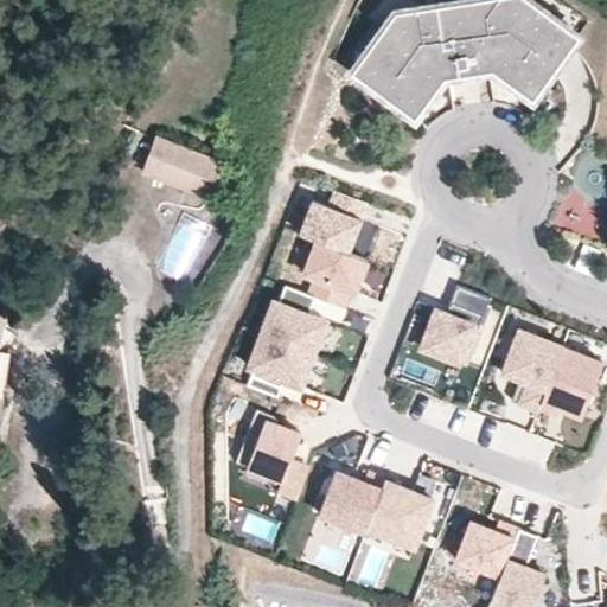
[(532,96),(577,32),(534,0),(434,0),(394,6),(349,68),(413,114),(442,74),(491,66),(532,96)]
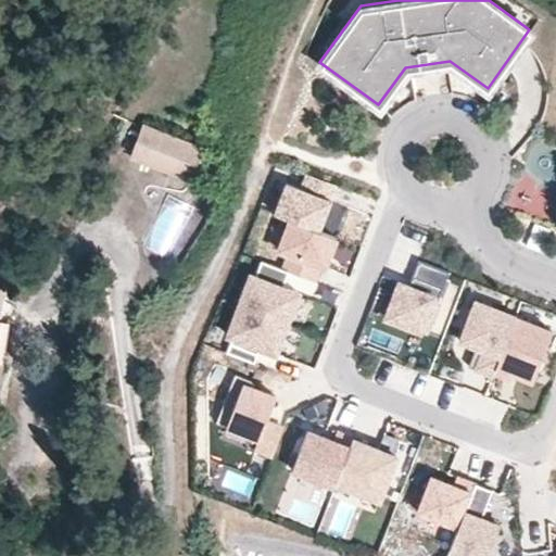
[(142,124),(130,156),(189,178),(201,146),(142,124)]
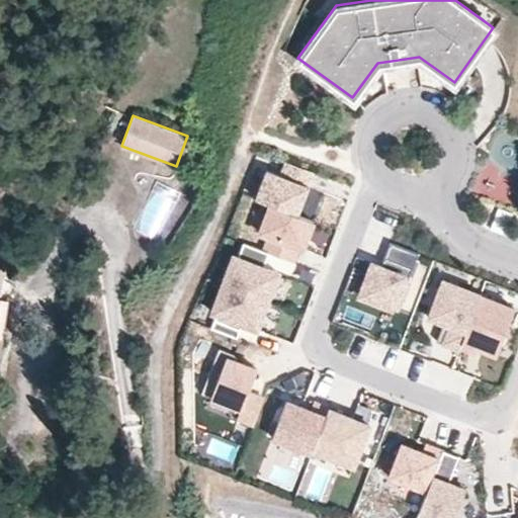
[(271,203),(297,213),(314,172),(285,162),(280,175),(267,170),(256,198),(271,203)]
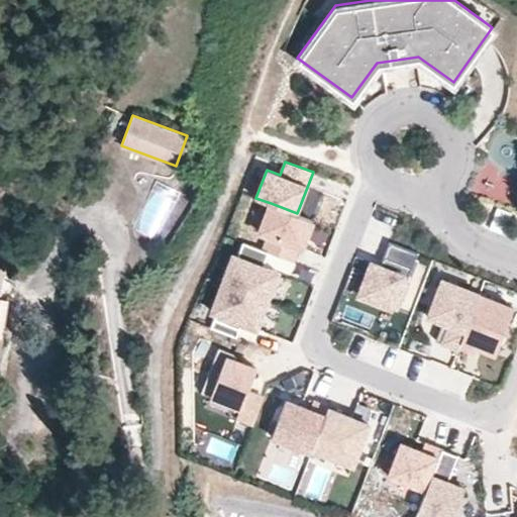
[(478,191),(512,198),(516,177),(516,173),(484,166),(478,191)]
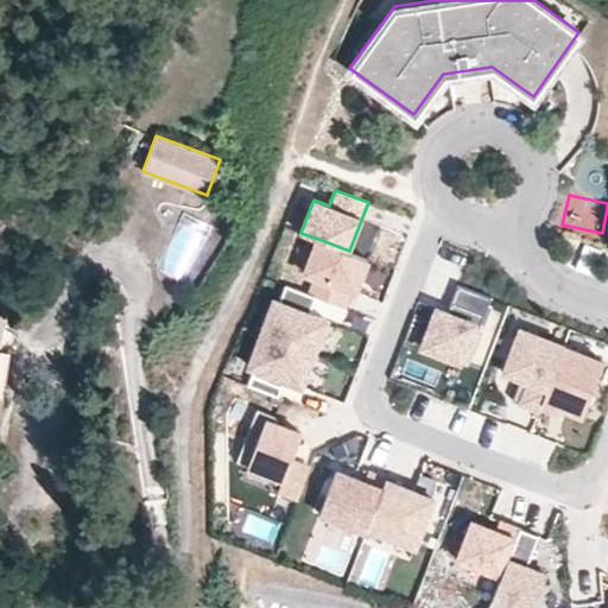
[(349,251),(318,239),(305,273),(318,278),(312,295),(315,295),(343,305),(349,289),(355,291),(368,258),(349,251)]
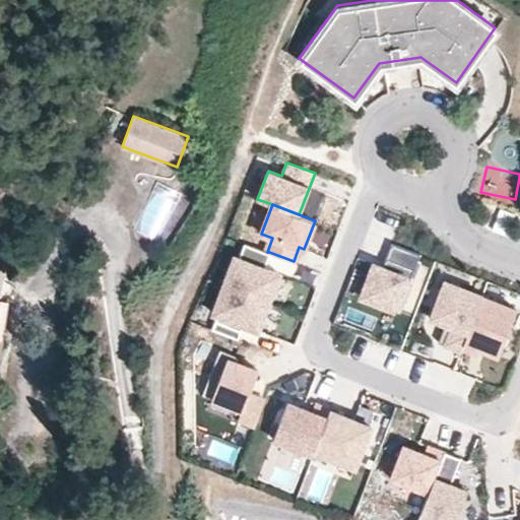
[(505,236),(514,214),(499,208),(491,230),(505,236)]
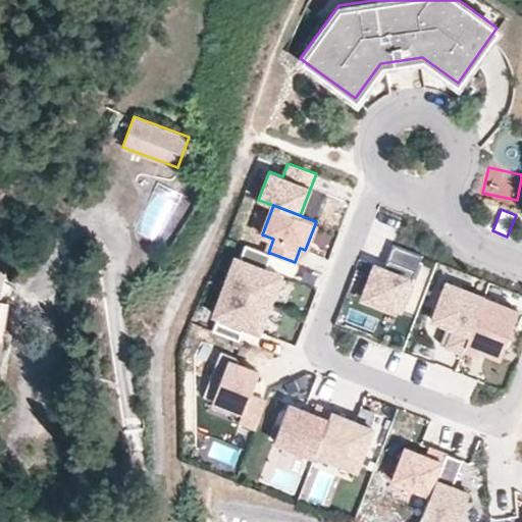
[(235,256),(224,284),(269,302),(280,273),(265,267),(270,253),(268,253),(246,244),(240,258),(235,256)]
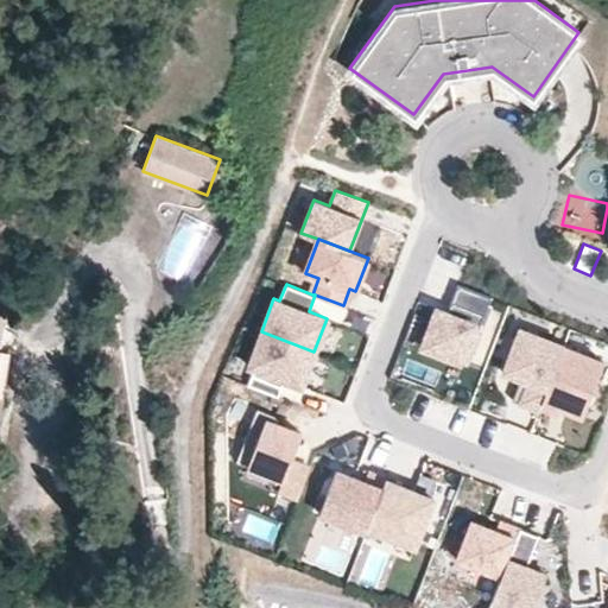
[(493,299),(458,285),(447,314),(437,309),(422,348),(467,365),(493,299)]
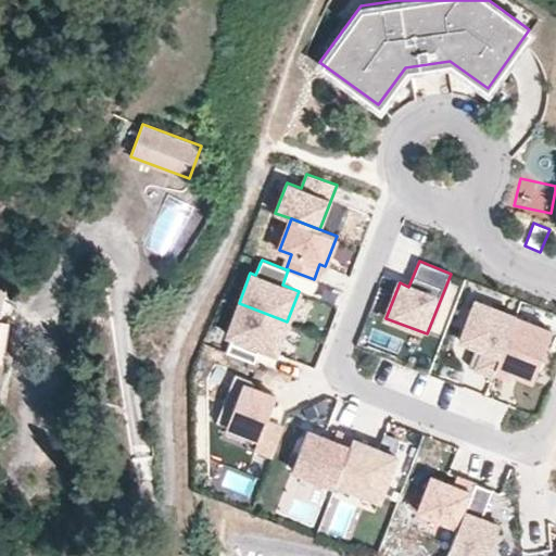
[(492,373),(515,317),(515,315),(476,300),(459,338),(476,344),(468,365),(492,374),(492,373)]
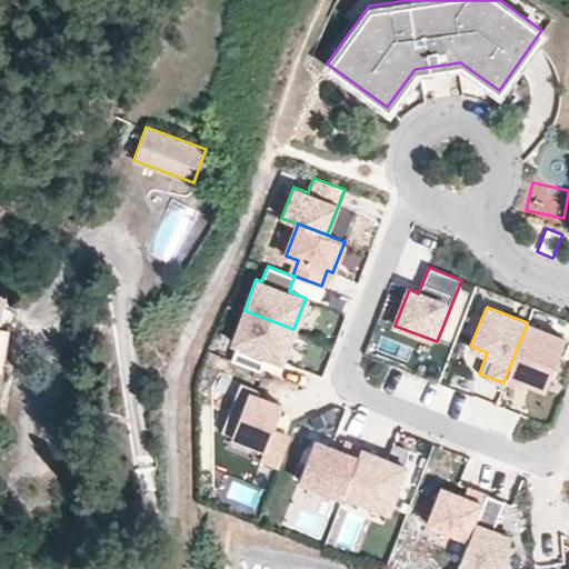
[(281,360),(293,329),(245,310),(232,341),(237,343),(231,358),(259,369),(266,353),(281,360)]
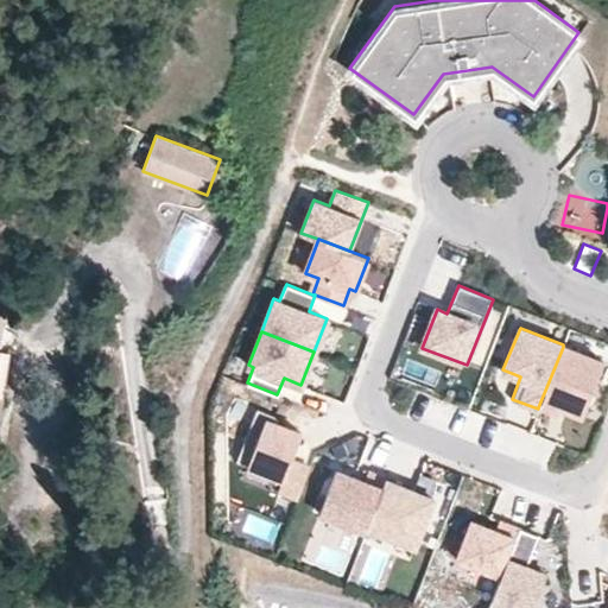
[(563,347),(538,407),(557,415),(559,407),(582,416),(603,362),(563,347)]
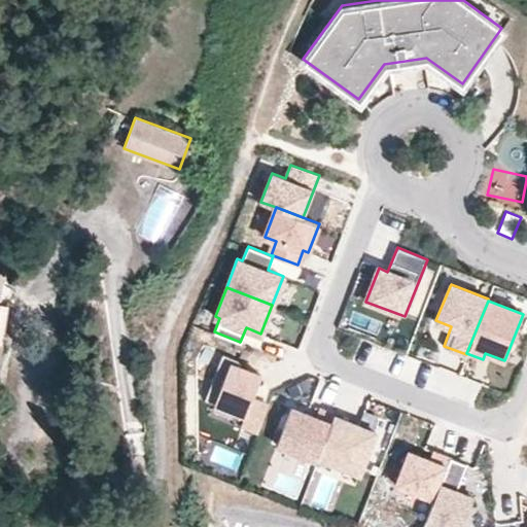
[(246,424),(264,431),(273,407),(257,400),(267,376),(242,366),(244,361),(229,355),(211,400),(250,416),(246,424)]
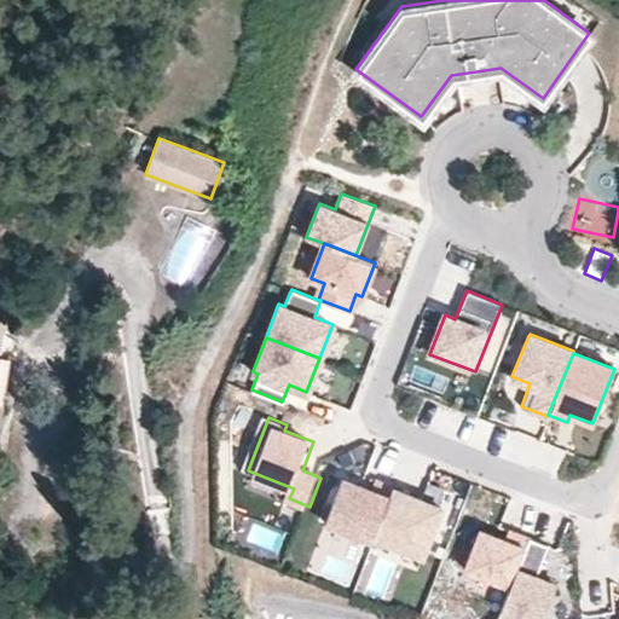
[(398,491),(398,490),(380,482),(376,492),(347,481),(330,524),(377,543),(379,539),(398,491)]
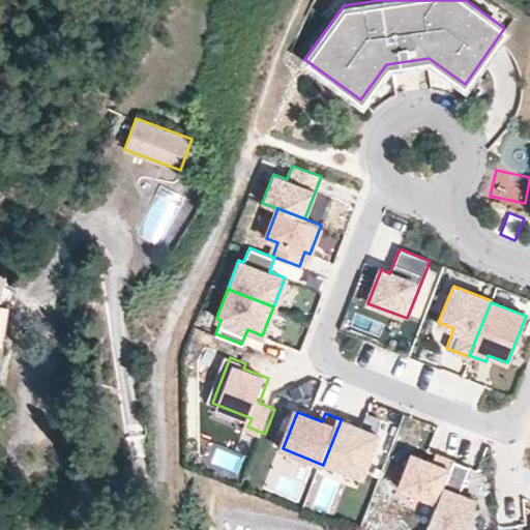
[(382,437),(341,420),(324,462),(365,478),(382,437)]
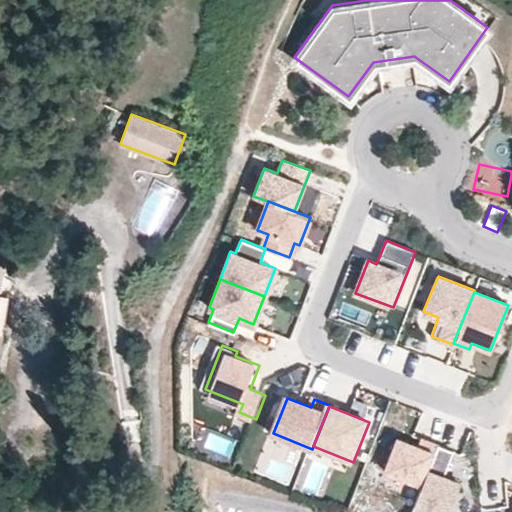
[(425,488),(441,447),(424,440),(420,449),(400,441),(387,473),(425,488)]
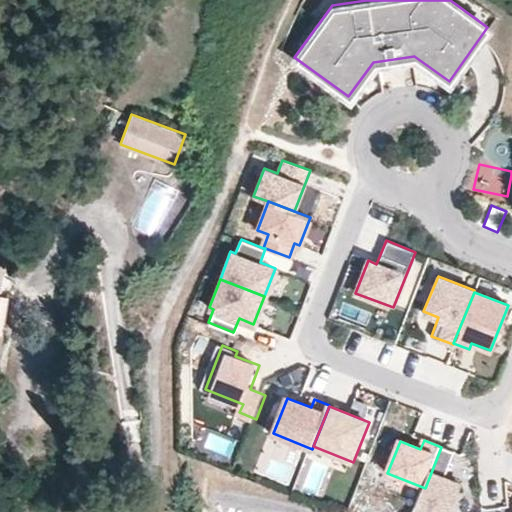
[(457,454),(441,447),(425,488),(415,511),(452,511),(463,486),(447,479),(457,454)]
